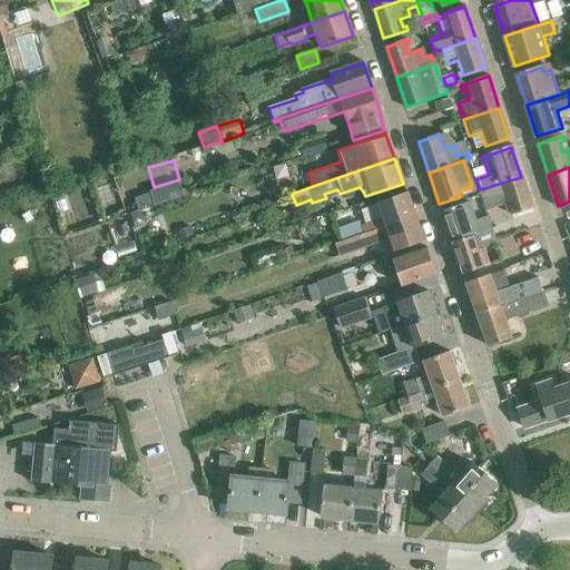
[(521,177),(480,189),(481,195),(487,212),(508,205),(511,216),(532,209),(521,177)]
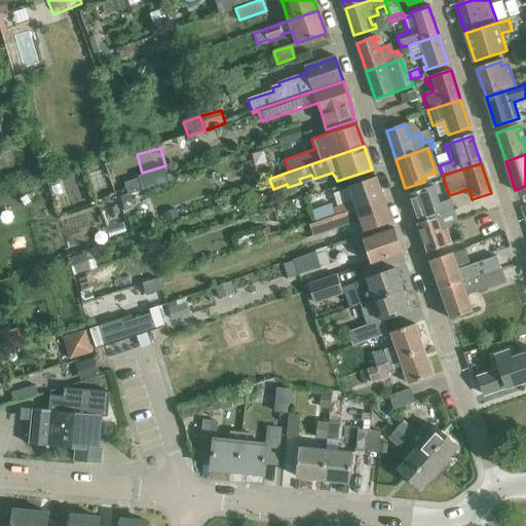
[(141,174),(124,179),(132,204),(148,199),(141,174)]
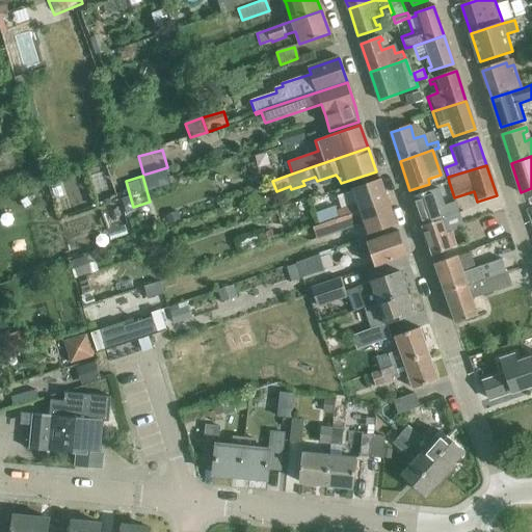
[(339,213),(341,218),(387,203),(379,181),(352,190),(352,191),(337,196),(340,206),(337,207),(339,213)]
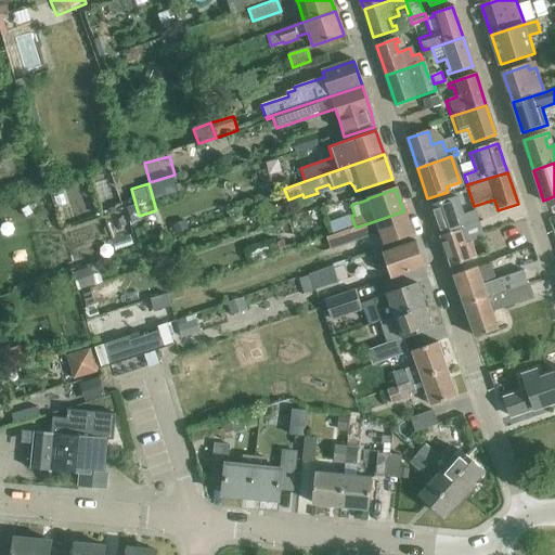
[(456,197),(430,206),(440,236),(479,222),(476,213),(463,217),(456,197)]
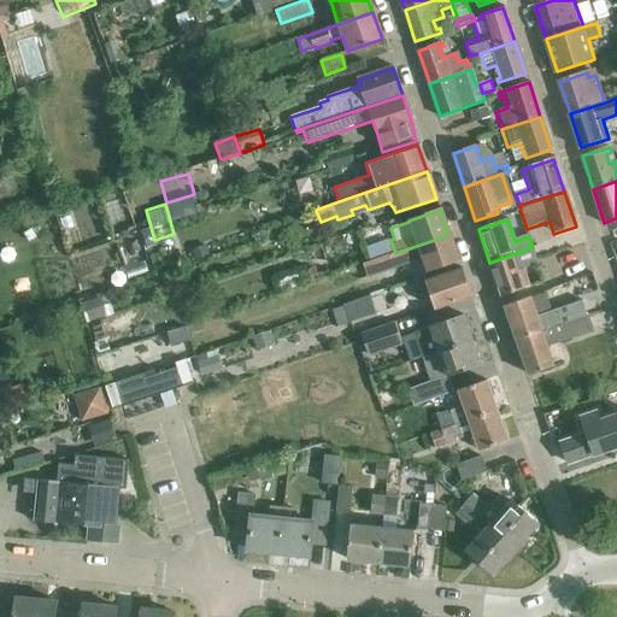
[(395,253),(380,259),(354,268),(359,280),(421,258),(425,271),(457,259),(448,235),(395,253)]
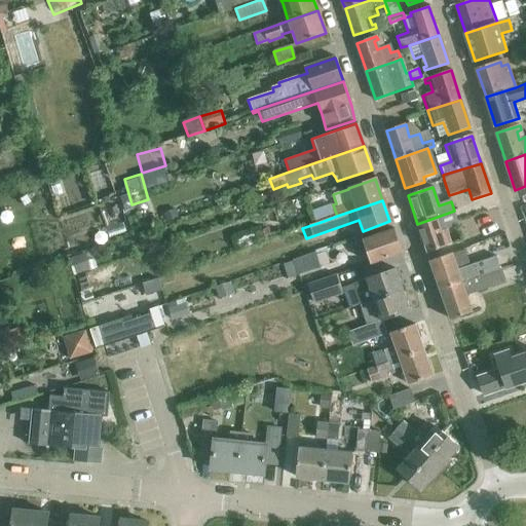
[(454,211),(417,224),(427,253),(451,245),(445,228),(458,224),(454,211)]
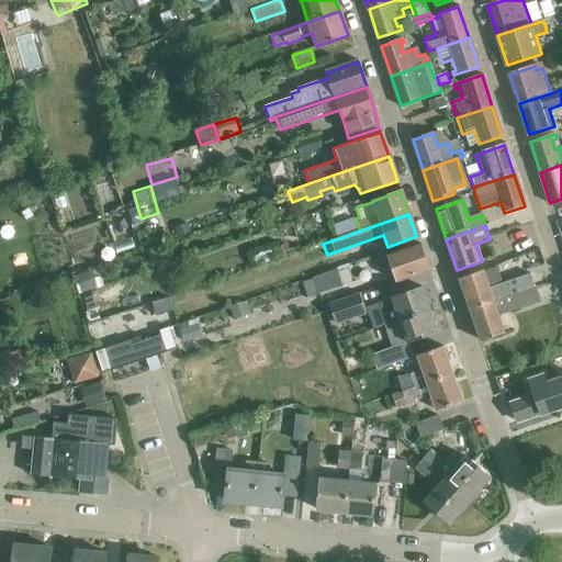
[(280,256),(274,240),(251,248),(257,263),(280,256)]
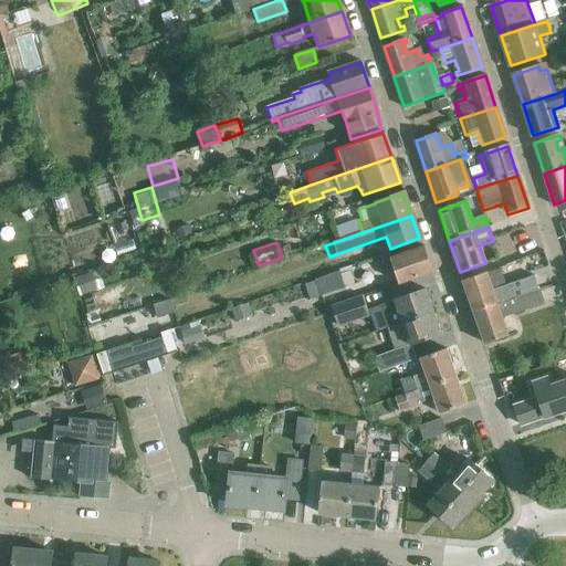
[(394,268),(399,283),(432,272),(423,248),(391,259),(389,254),(377,259),(381,272),(394,268)]
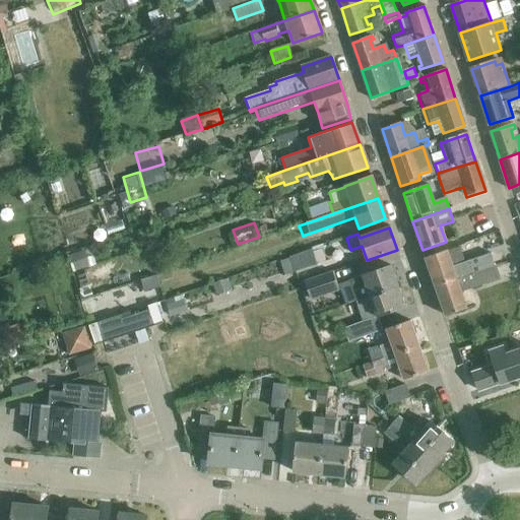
[(499,228),(480,236),(485,248),(505,240),(499,228)]
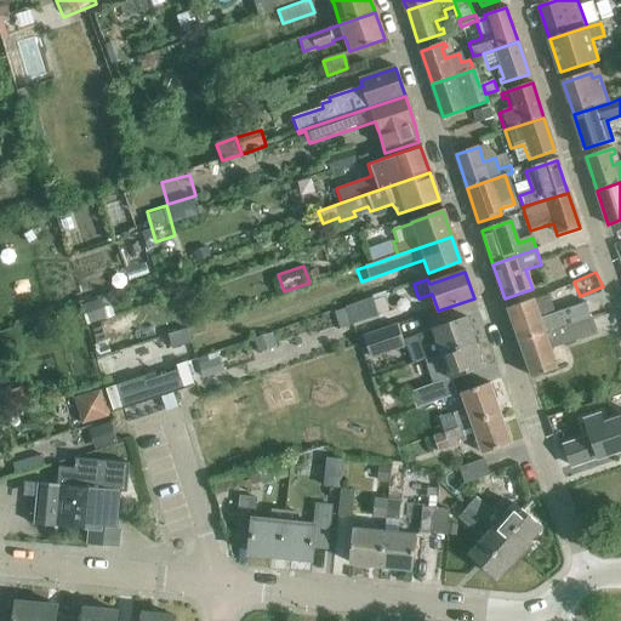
[(107,296),(91,297),(93,318),(109,317),(107,296)]
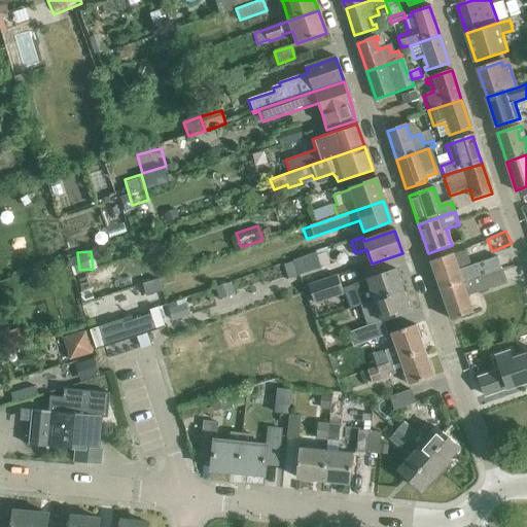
[(293,262),(300,277),(322,268),(317,253),(293,262)]
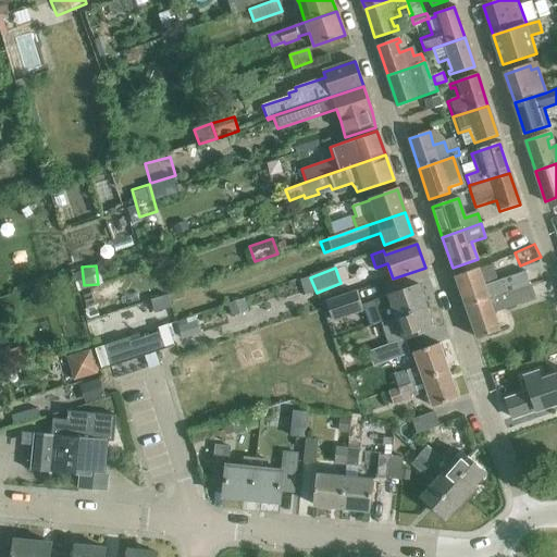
[(455,276),(466,307),(530,285),(525,272),(484,286),(478,269),(455,276)]
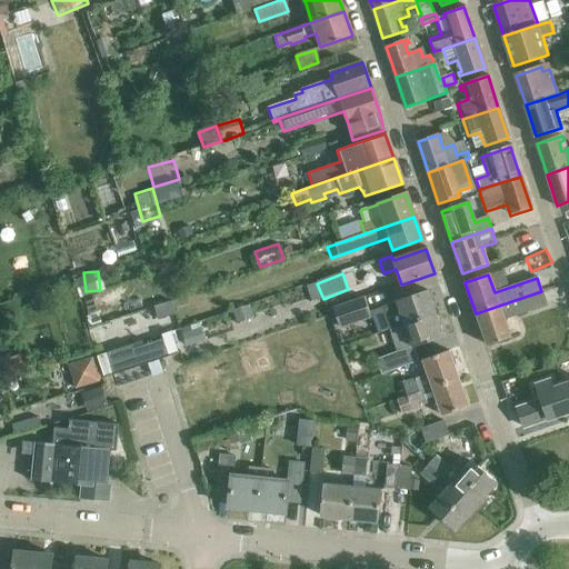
[(382,308),(390,329),(436,313),(428,291),(382,308)]
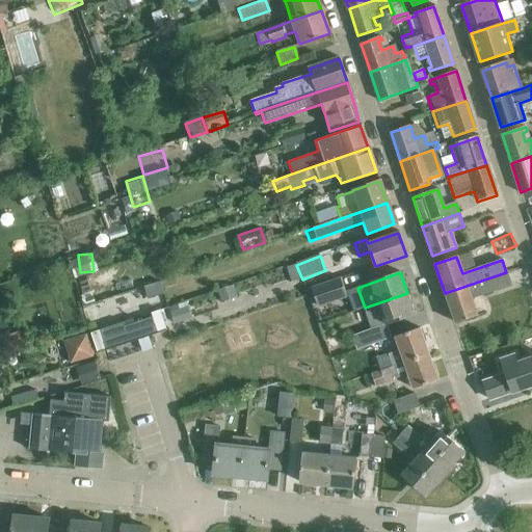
[(506,272),(445,293),(454,322),(477,315),(471,298),(510,285),(506,272)]
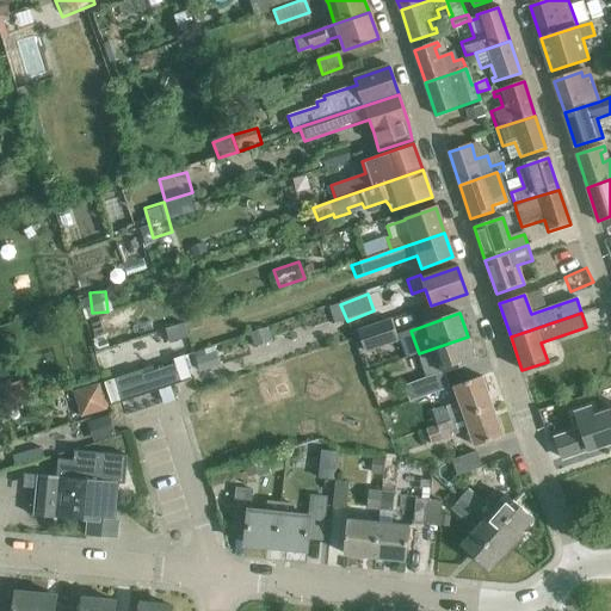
[(357,331),(365,351),(399,340),(393,320),(357,331)]
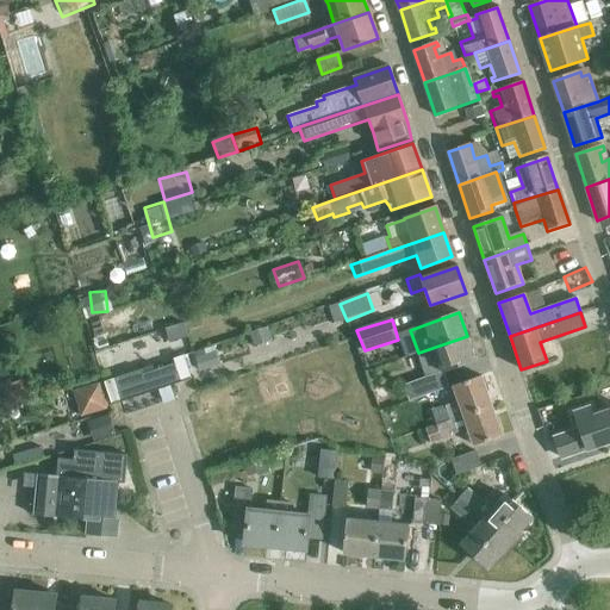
[(427,378),(477,360),(467,336),(418,353),(427,378)]
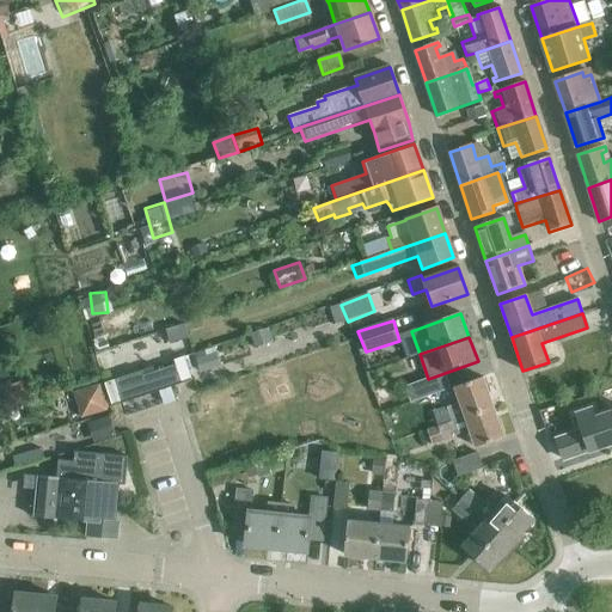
[(142,372),(115,380),(116,384),(122,402),(123,403),(150,395),(182,384),(193,381),(184,357),(175,361),(176,366),(144,377),(142,372)]
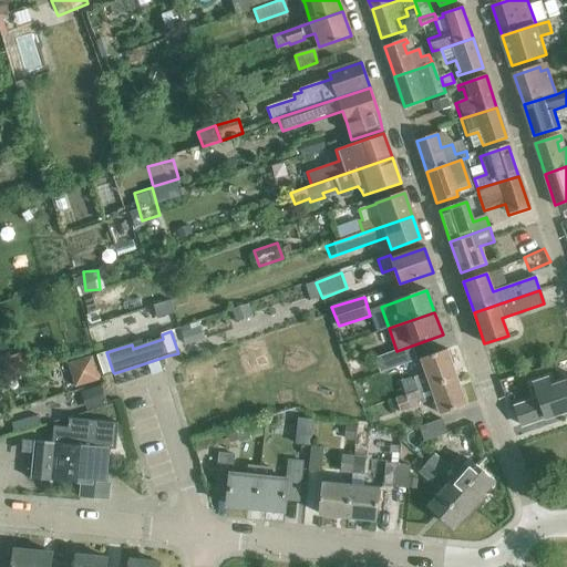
[(401,381),(405,394),(457,377),(449,349),(422,358),(426,372),(401,381)]
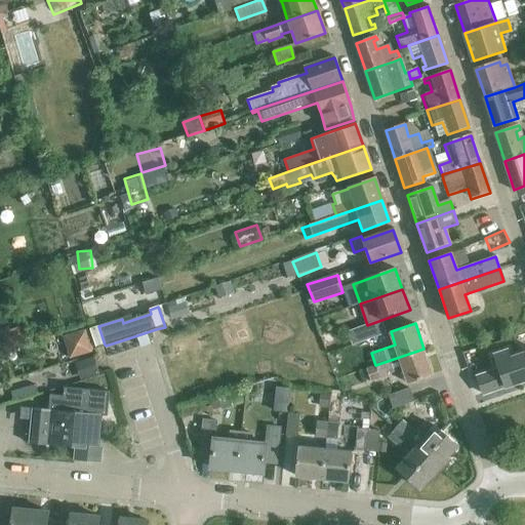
[(368,339),(363,326),(356,328),(361,342),(368,339)]
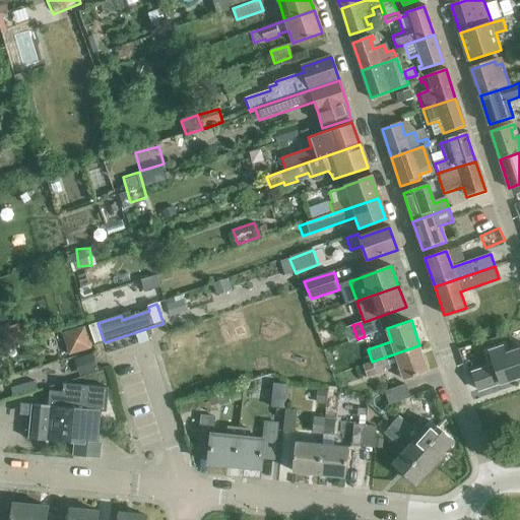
[(104,341),(99,326),(90,329),(95,343),(104,341)]
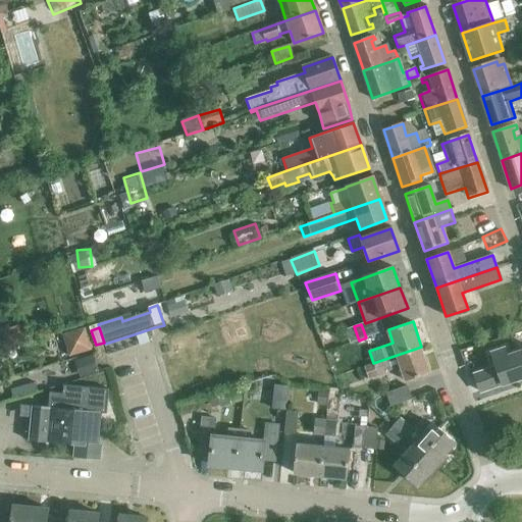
[(69,357),(93,351),(87,328),(63,335),(69,357)]
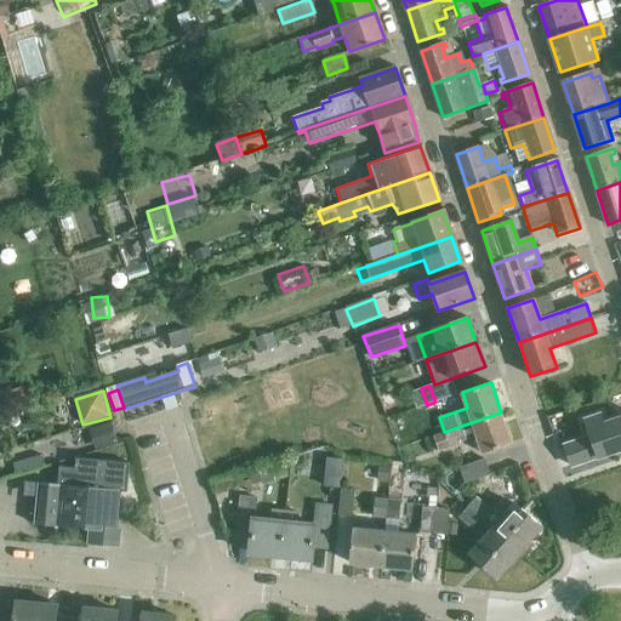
[(392,414),(399,431),(414,425),(406,408),(392,414)]
